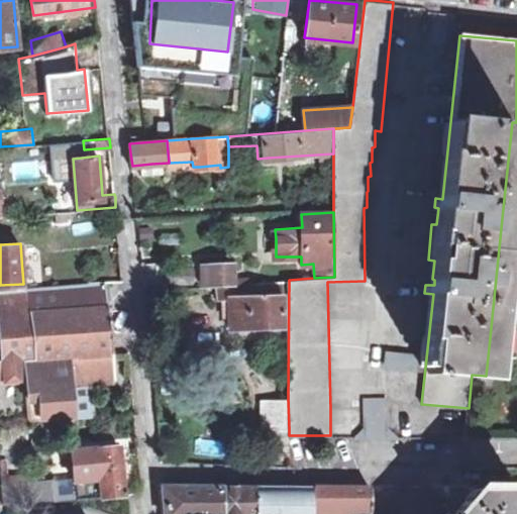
[(115,270),(121,269),(119,248),(113,249),(115,270)]
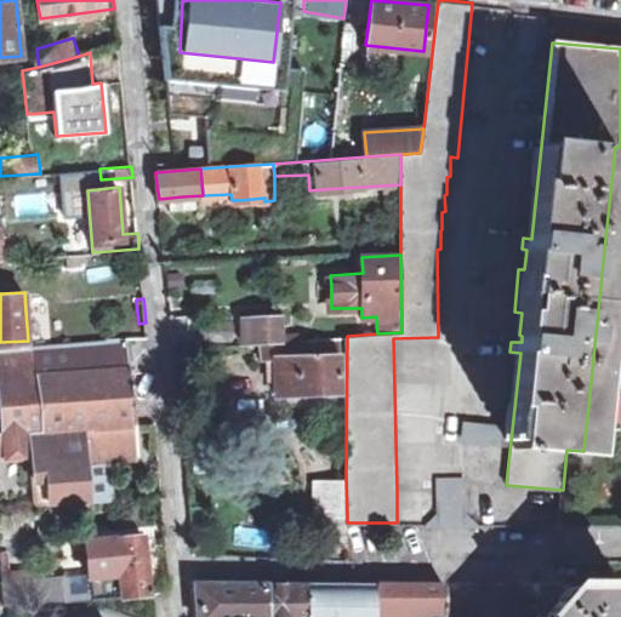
[(255,341),(281,340),(280,319),(241,320),(241,342),(255,341)]
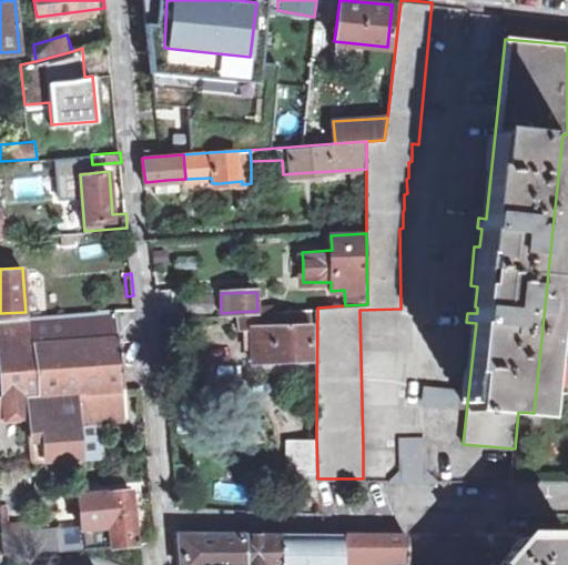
[(183,315),(212,313),(212,294),(183,294),(183,315)]
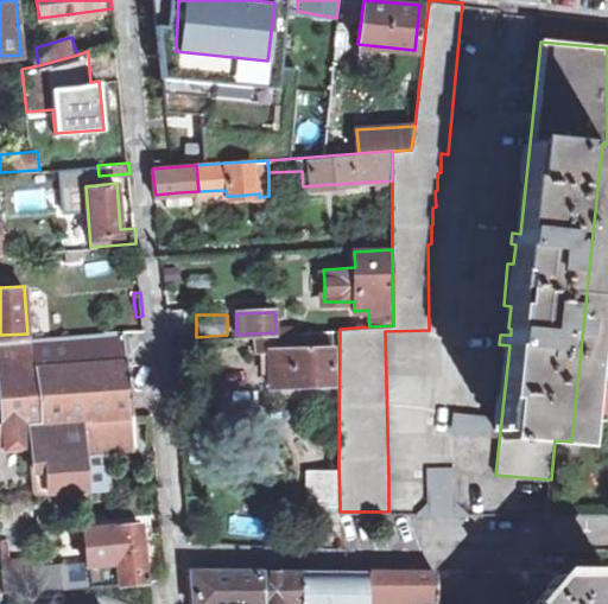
[(271,383),(334,382),(333,329),(276,332),(249,334),(251,348),(270,348),(271,383)]
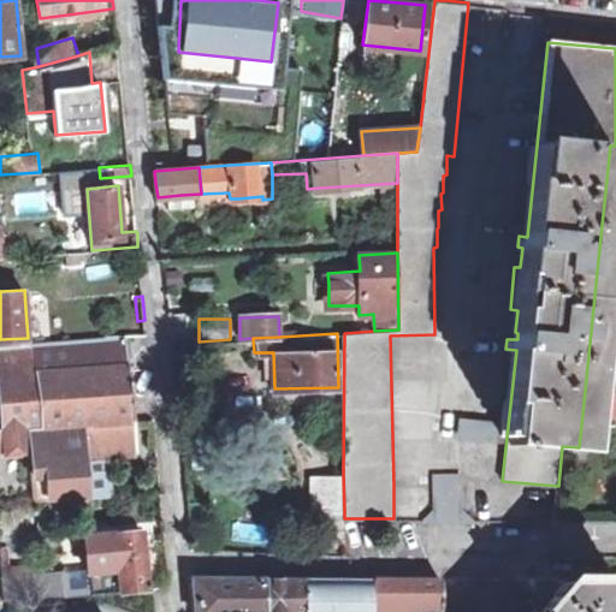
[(34,501),(88,497),(84,455),(104,452),(157,449),(154,434),(153,419),(134,420),(129,370),(125,336),(0,345),(4,391),(7,427),(0,427),(0,450),(29,447),(34,501)]
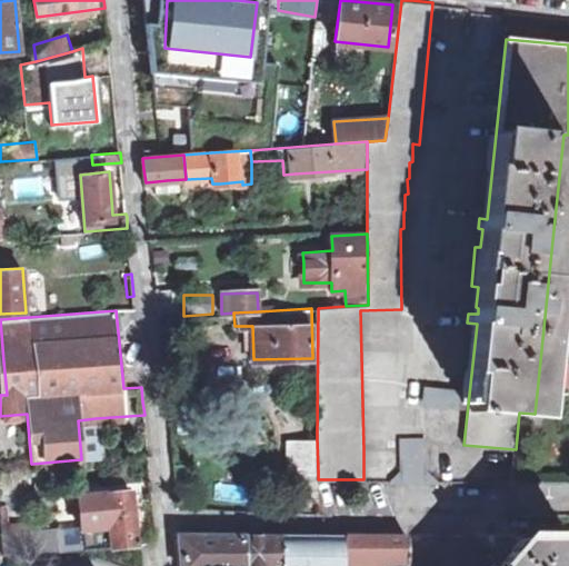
[(96,418),(78,420),(81,459),(99,458),(96,418)]
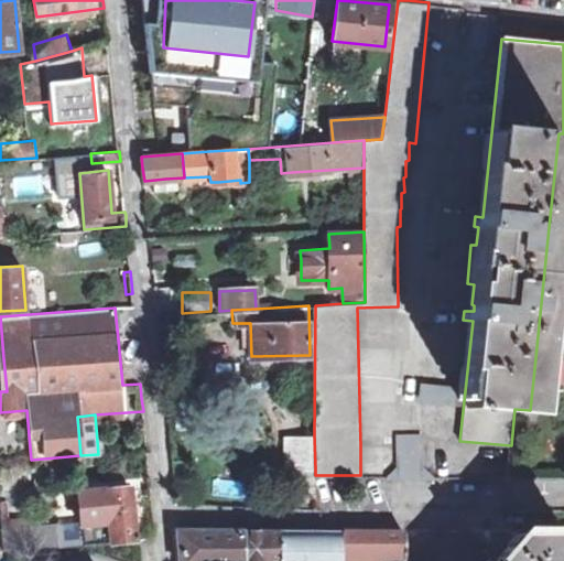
[(296,468),(315,468),(314,434),(286,434),(285,468),(296,468)]
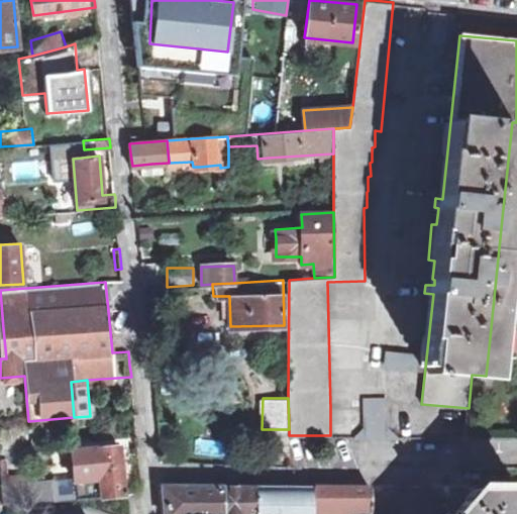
[(289,435),(289,429),(272,429),(272,443),(273,452),(289,452),(289,435)]
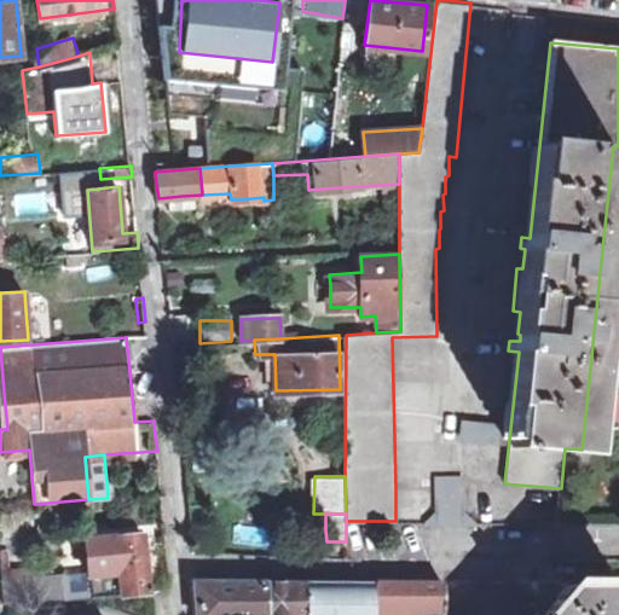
[(88,535),(94,595),(150,591),(145,534),(121,535),(121,533),(88,535)]
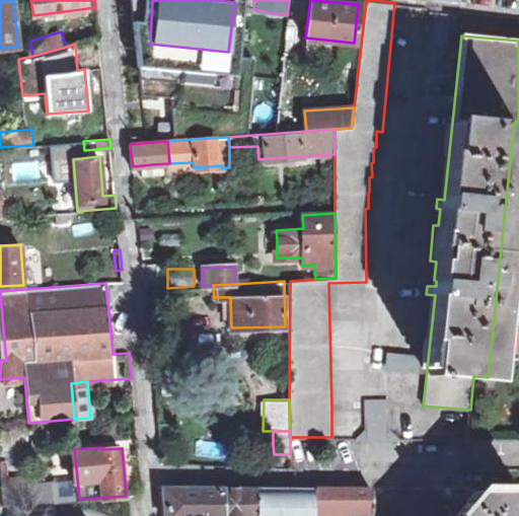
[(34,474),(7,476),(6,461),(0,461),(0,471),(1,484),(34,482),(34,474)]
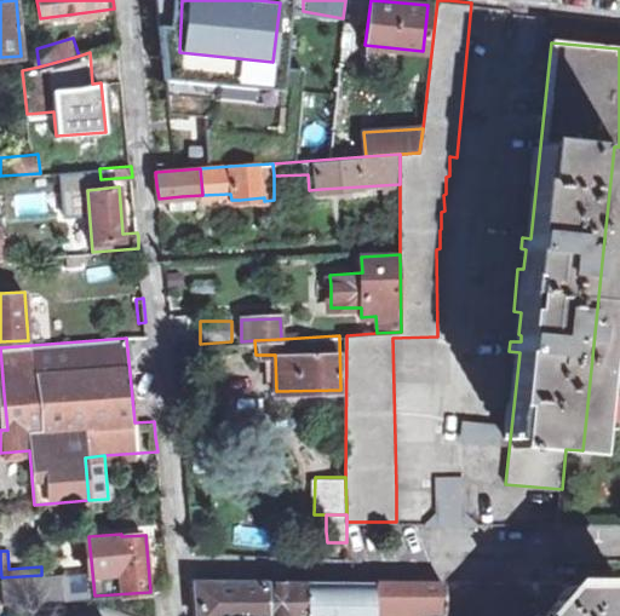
[(41,575),(1,577),(1,582),(4,603),(69,598),(65,573),(41,575)]
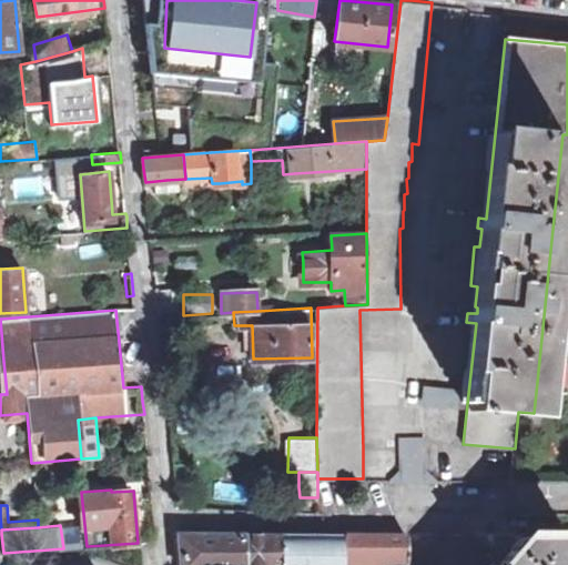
[(249,564),(247,533),(181,533),(181,546),(181,551),(182,564),(249,564)]
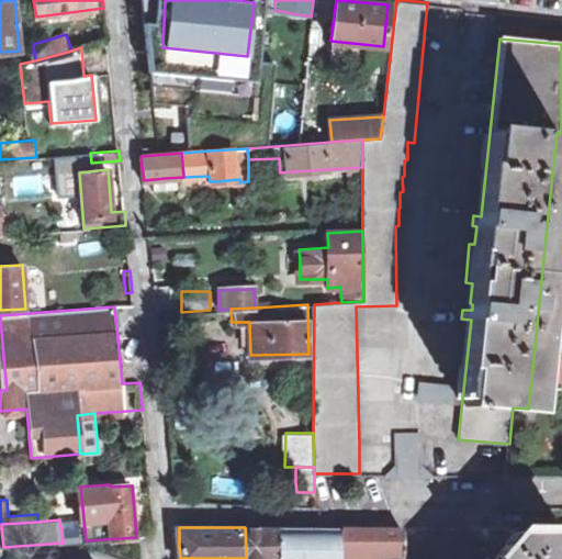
[(277,558),(278,527),(245,527),(246,558),(277,558)]
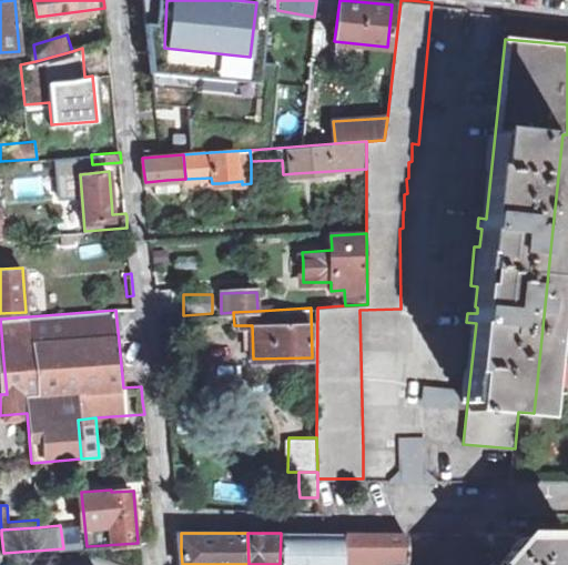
[(342,564),(343,534),(281,533),(280,564),(342,564)]
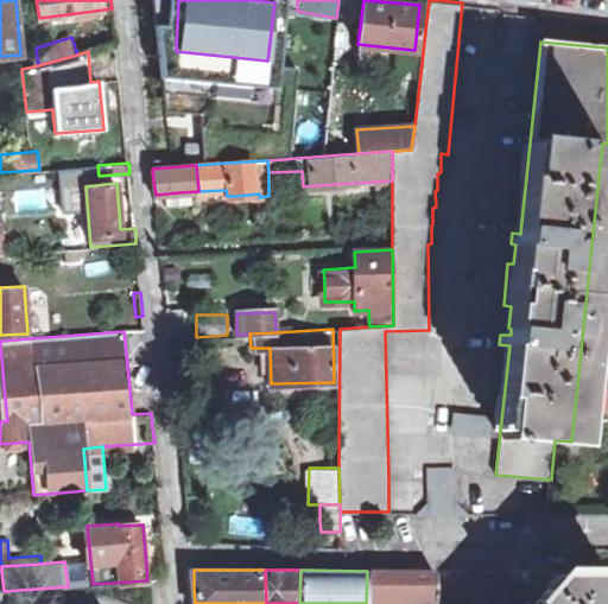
[(436,603),(436,571),(367,571),(366,603),(436,603)]
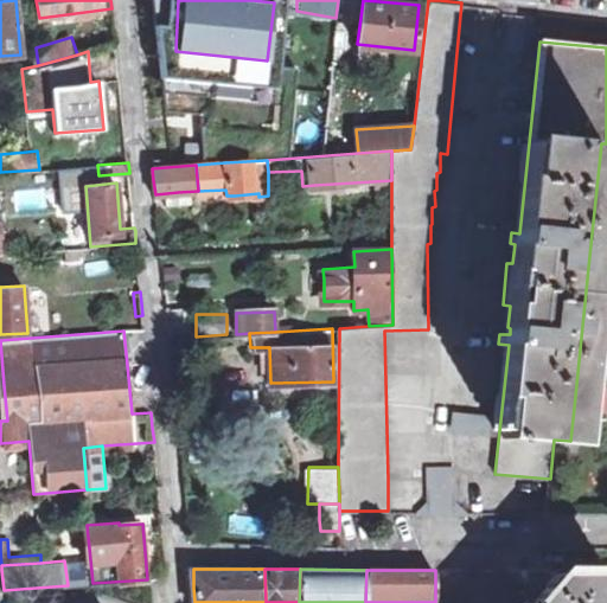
[(530,602),(531,602),(491,571),(468,571),(449,594),(457,600),(453,602),(530,602)]
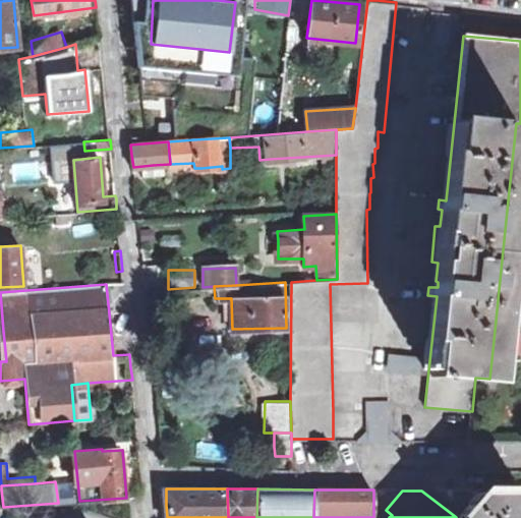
[(456,517),(455,517),(513,517),(520,509),(520,496),(519,491),(479,491),(456,517)]
